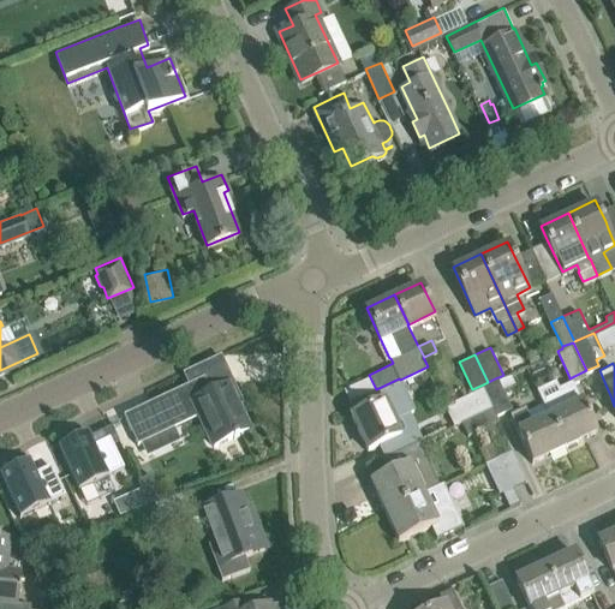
[(503,375),(499,377),(502,386),(515,380),(511,371),(503,375)]
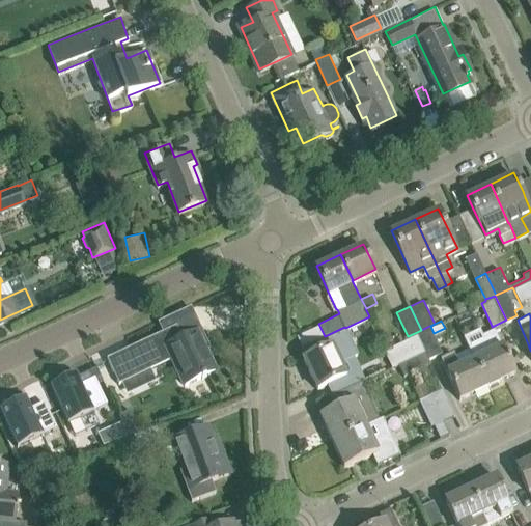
[(185,383),(201,375),(202,376),(206,374),(206,372),(215,368),(198,335),(200,334),(197,327),(182,334),(176,323),(106,355),(118,382),(172,357),(185,383)]
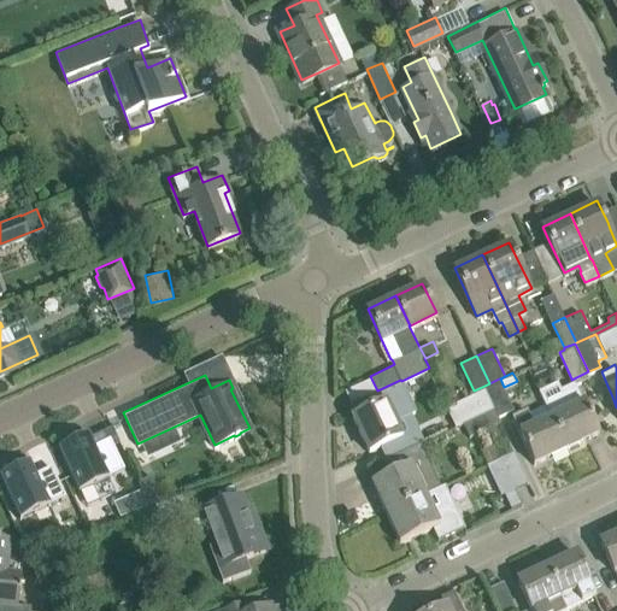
[(499,379),(489,383),(485,386),(494,406),(498,415),(513,407),(504,387),(500,379),(499,379)]
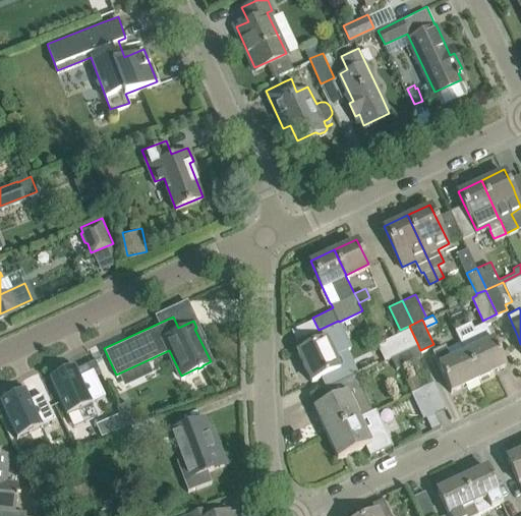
[(338,321),(319,330),(323,338),(297,350),(311,379),(341,365),(336,353),(350,346),(339,322),(338,321)]
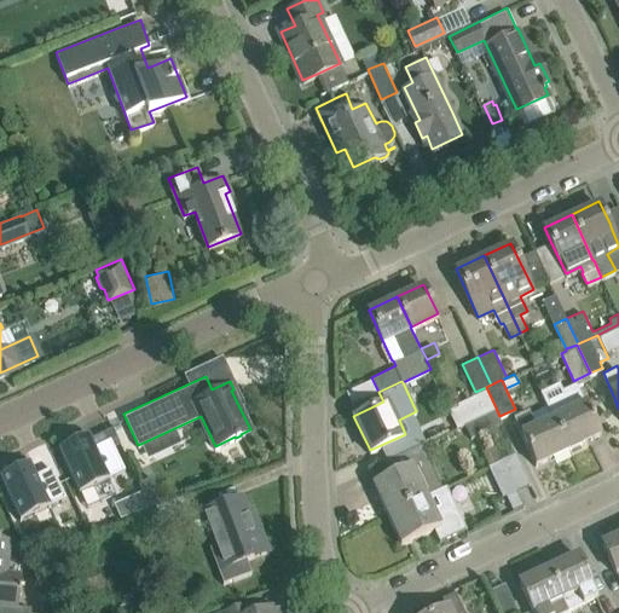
[(553,414),(567,446),(600,432),(585,399),(584,400),(578,386),(545,400),(553,414)]
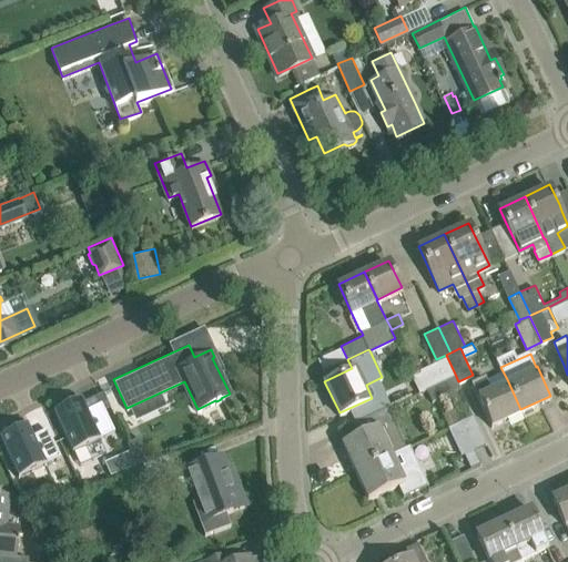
[(411,371),(419,390),(426,387),(455,374),(446,355),(436,359),(411,371)]
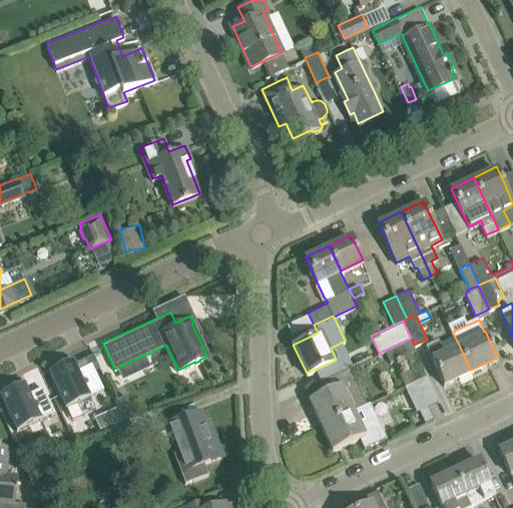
[(411,338),(385,350),(390,361),(416,349),(414,345),(411,338)]
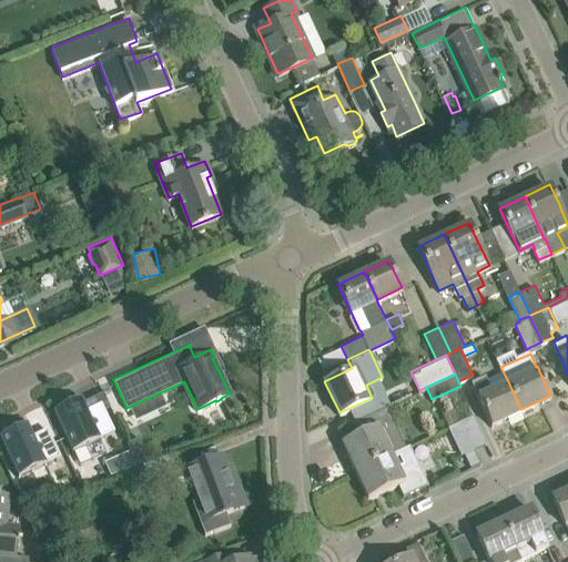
[(520,409),(507,379),(490,387),(484,374),(470,380),(477,392),(476,394),(490,423),(520,409)]
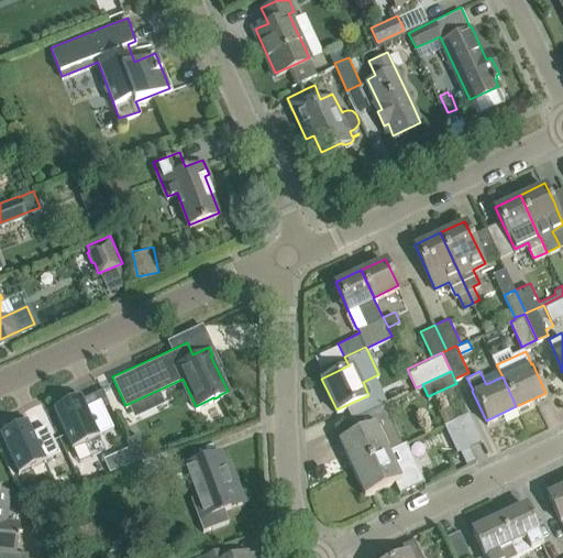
[(81,395),(54,408),(74,448),(116,427),(101,400),(88,406),(81,395)]
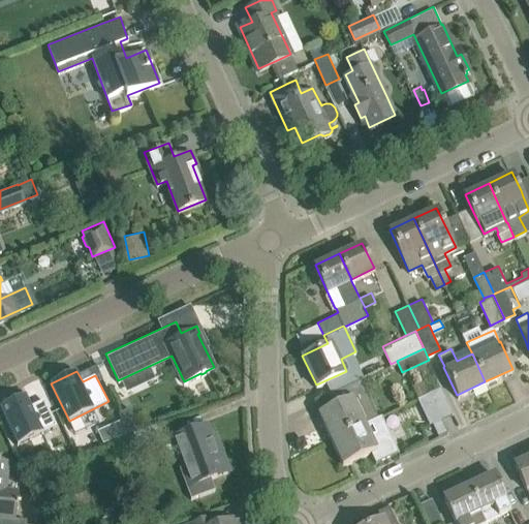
[(335,403),(317,411),(330,437),(365,421),(376,415),(359,378),(330,392),(335,403)]
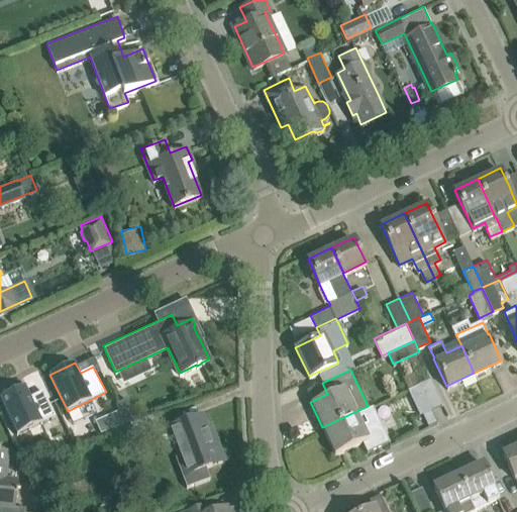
[(422,390),(431,408),(442,403),(433,384),(430,377),(419,382),(422,390)]
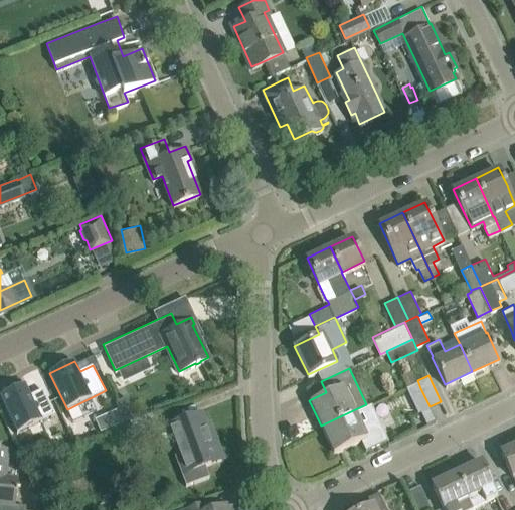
[(26,385),(1,397),(19,434),(57,414),(44,389),(32,396),(26,385)]
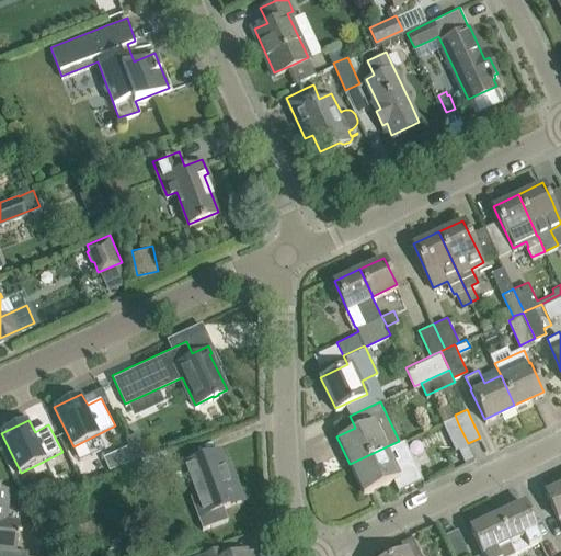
[(137,430),(125,435),(128,443),(135,457),(136,460),(148,455),(137,430)]
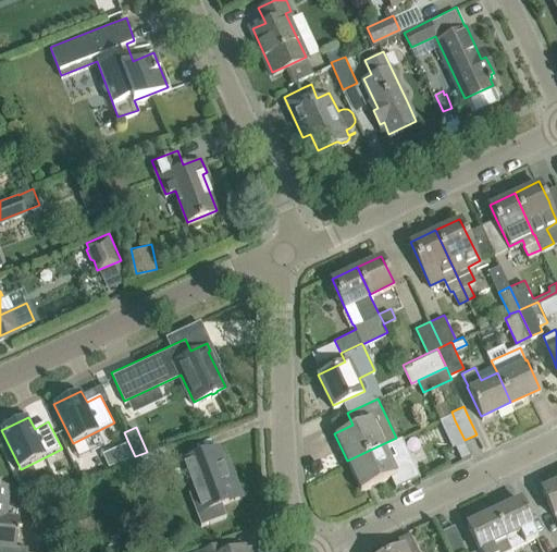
[(384,443),(347,461),(360,489),(388,476),(393,486),(418,475),(399,436),(396,438),(384,443)]
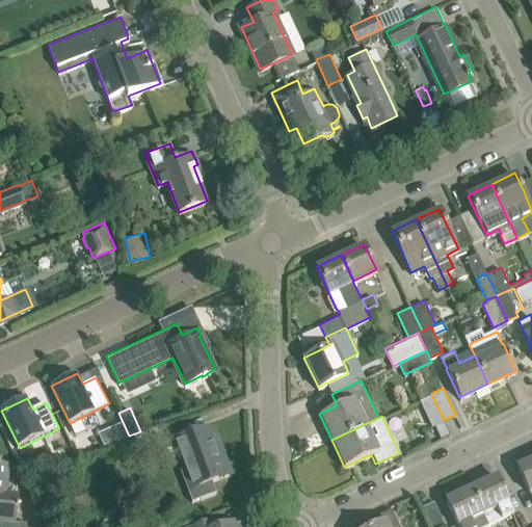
[(122,420),(98,431),(103,443),(128,433),(122,420)]
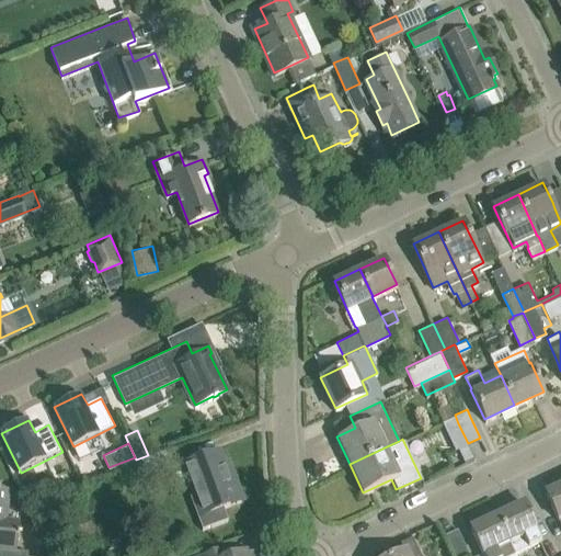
[(468,443),(458,447),(465,461),(474,456),(468,443)]
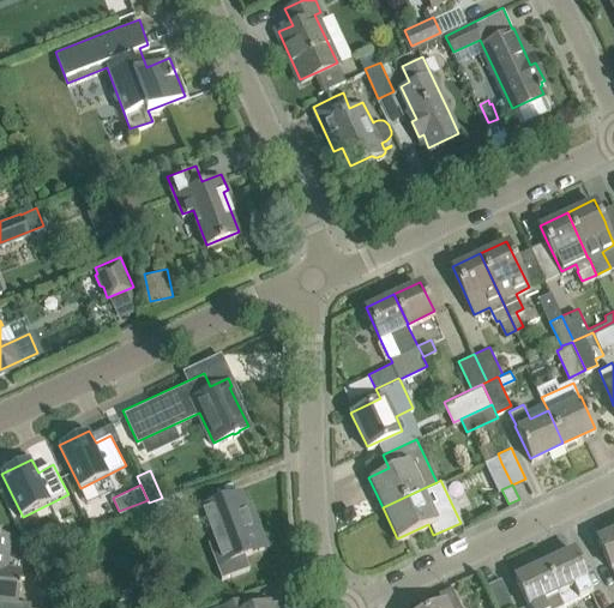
[(144,505),(150,521),(186,506),(187,506),(181,491),(162,498),(149,503),(144,505)]
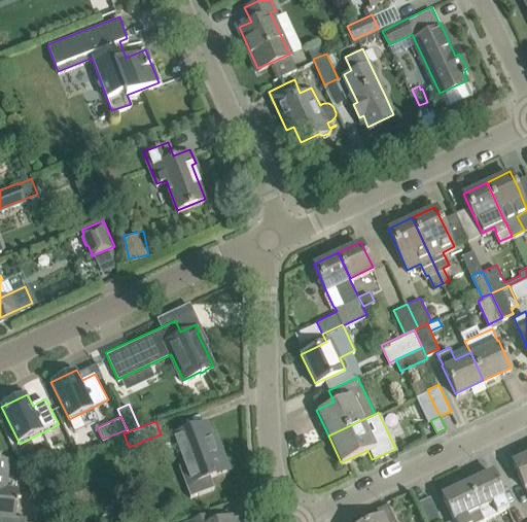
[(185,429),(172,435),(178,449),(183,462),(178,463),(190,495),(213,486),(208,475),(226,467),(219,448),(215,450),(205,422),(185,429)]
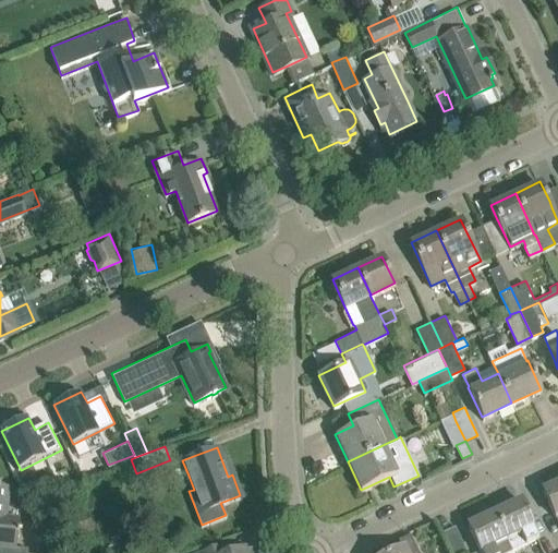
[(557,480),(542,488),(552,507),(555,515),(556,514),(557,519),(557,480)]
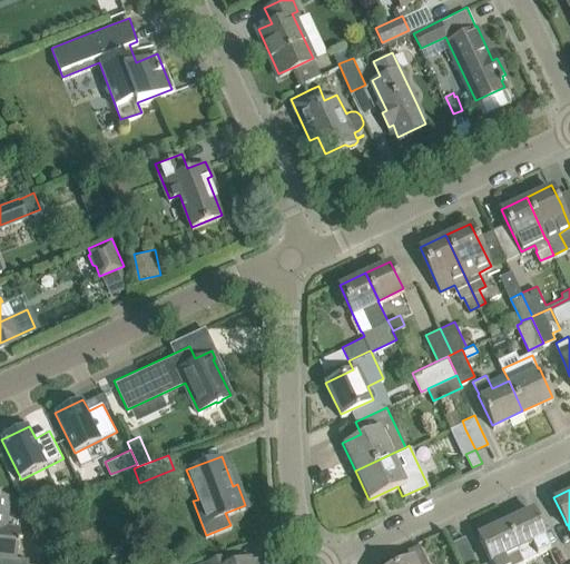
[(31,491),(20,496),(26,506),(37,502),(31,491)]
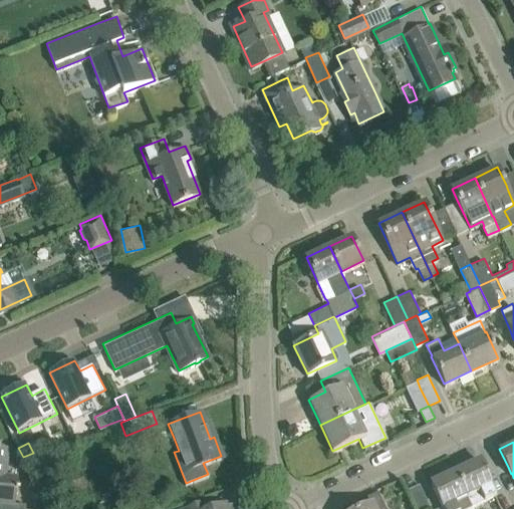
[(0,501),(1,502),(0,508),(36,508),(25,507),(26,503),(14,502),(17,475),(5,474),(8,447),(0,445),(0,501)]
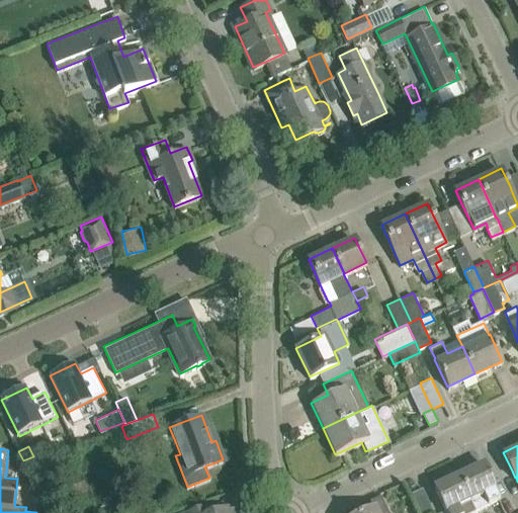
[(483,461),(458,474),(475,508),(499,497),(494,487),(495,487),(483,461)]
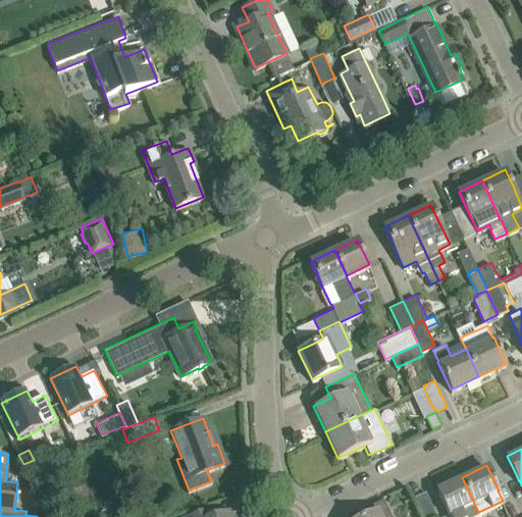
[(468,516),(478,512),(462,477),(437,488),(450,514),(451,516),(468,516)]
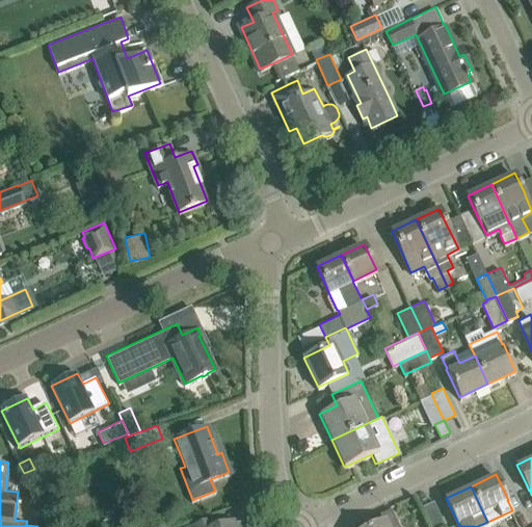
[(421,505),(430,526),(437,526),(445,524),(433,500),(421,505)]
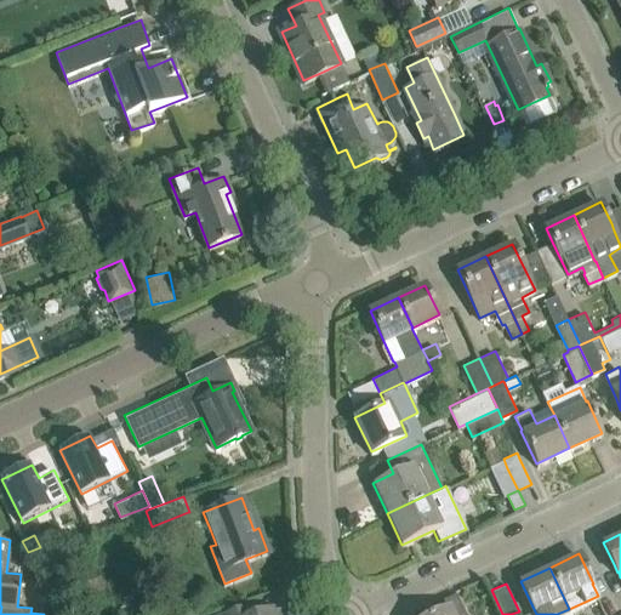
[(432,614),(466,614),(456,592),(438,601),(443,610),(432,614)]
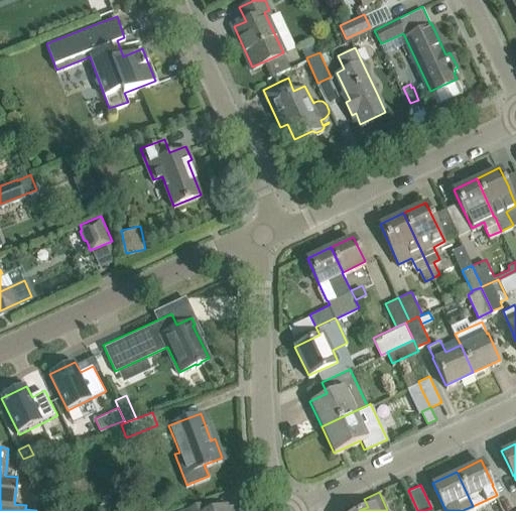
[(227,510),(225,504),(207,510),(204,502),(186,508),(186,509),(181,510),(227,510)]
